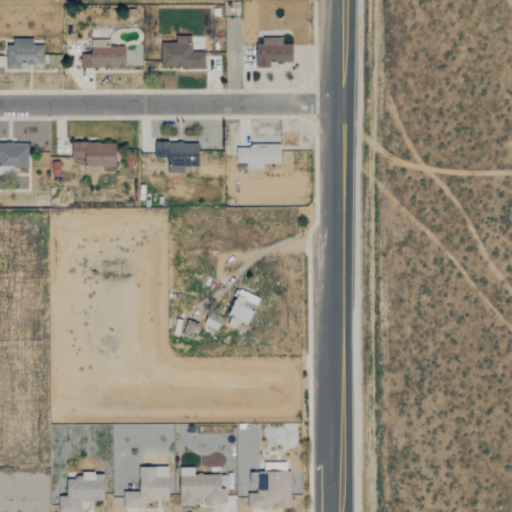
[(204,67),(204,51),(191,52),(191,36),(175,36),(176,42),(161,43),(161,68),(204,67)]
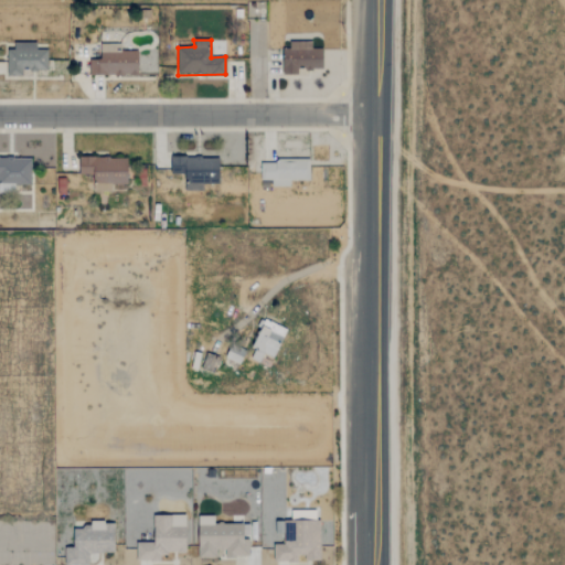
[(322,49),(311,49),(311,42),(289,42),(289,49),(283,49),(283,75),(299,75),(299,70),(323,68),(322,49)]
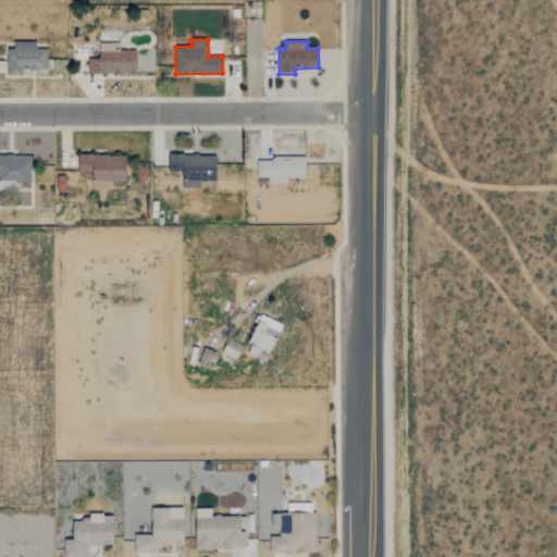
[(46,49),(36,49),(36,42),(13,42),(13,49),(7,49),(7,75),(23,75),(23,69),(46,69),(46,49)]
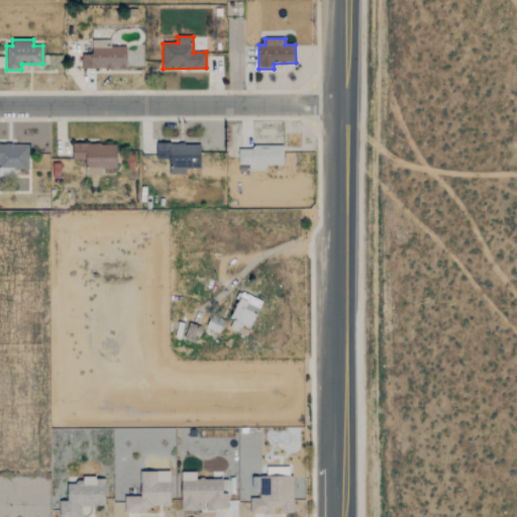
[(126,46),(110,46),(110,40),(92,40),(92,54),(82,54),(82,69),(126,69),(126,46)]
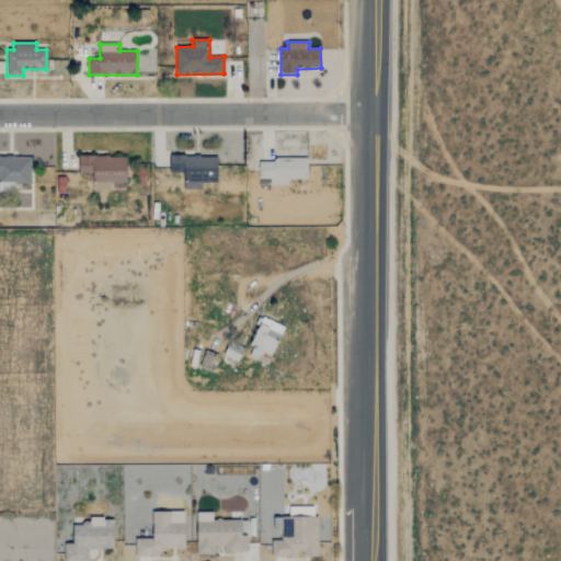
[(0,191),(14,191),(14,184),(31,183),(31,156),(0,156),(0,191)]
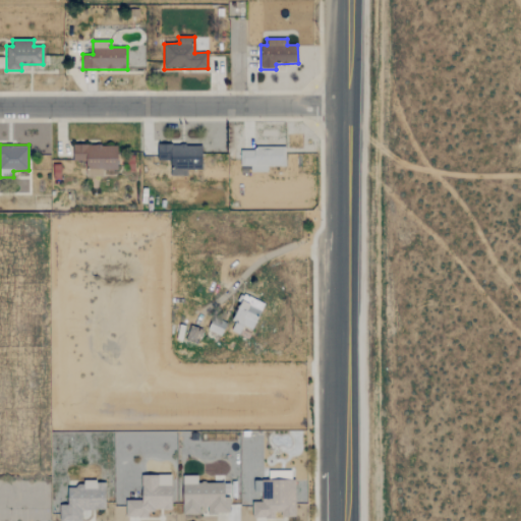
[(103,177),(103,170),(117,170),(117,146),(73,145),(72,161),(87,161),(85,176),(103,177)]
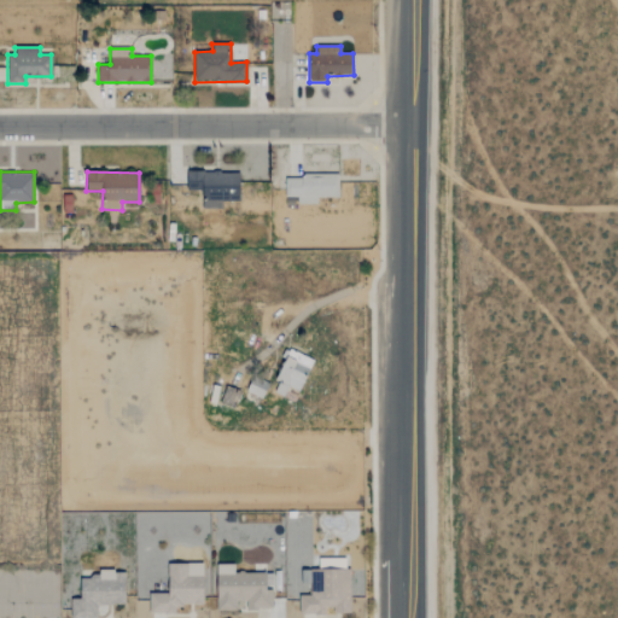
[(239,202),(239,173),(187,172),(187,191),(203,191),(203,209),(222,209),(222,202),(239,202)]
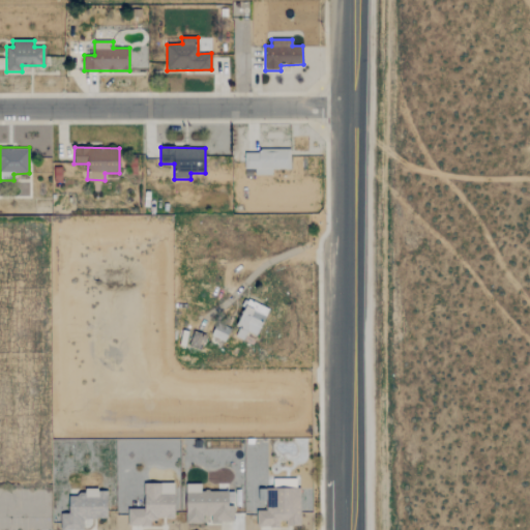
[(291,169),(290,150),(245,151),(245,169),(255,169),(255,175),(272,175),(272,169),(291,169)]
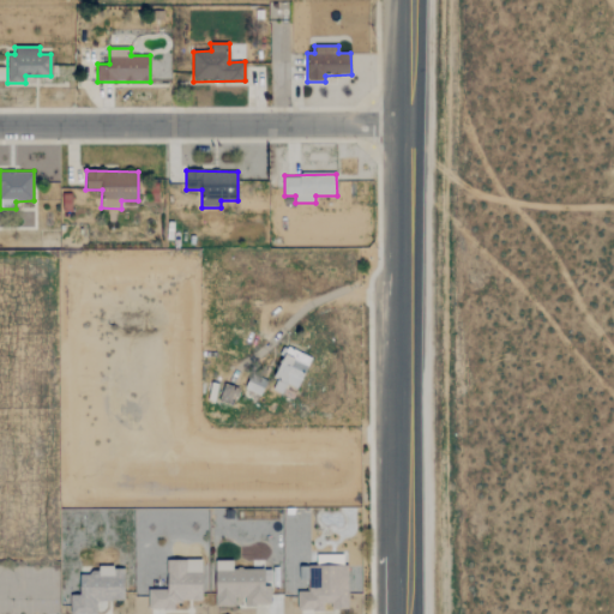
[(282,395),(287,385),(298,390),(312,357),(288,348),(270,390),(282,395)]
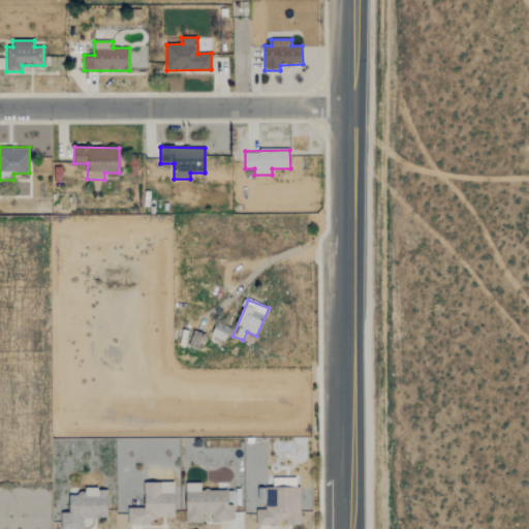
[(211,336),(225,341),(229,329),(216,323),(211,336)]
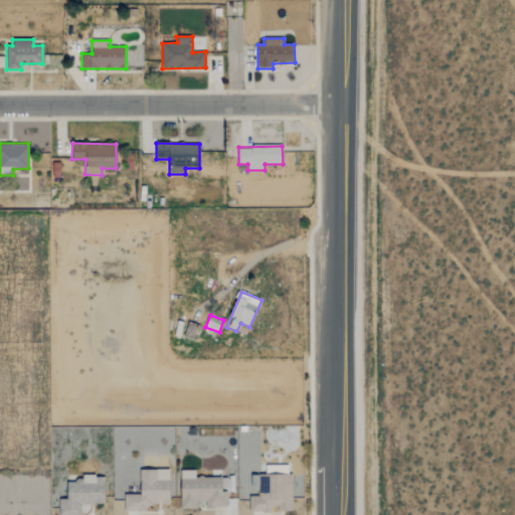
[(248,512),(274,513),(274,511),(292,511),(292,474),(288,474),(288,466),(266,466),(266,477),(260,476),(260,496),(249,496),(248,512)]
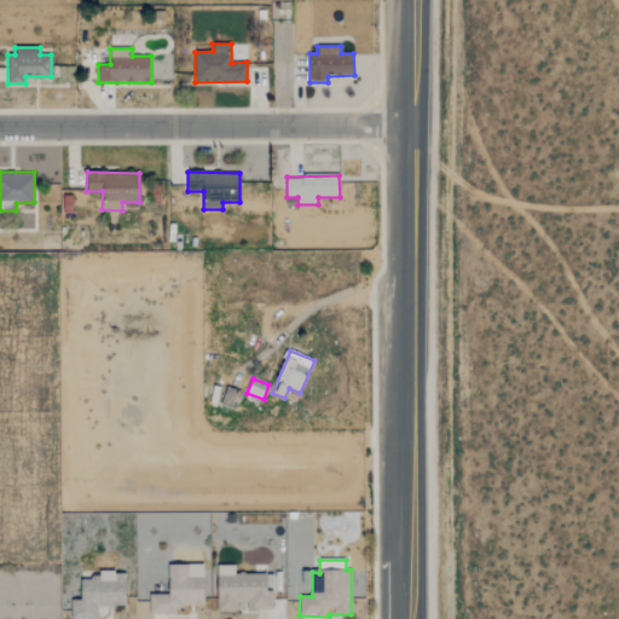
[(168,565),(168,594),(149,594),(150,615),(177,614),(175,607),(204,606),(204,565),(168,565)]
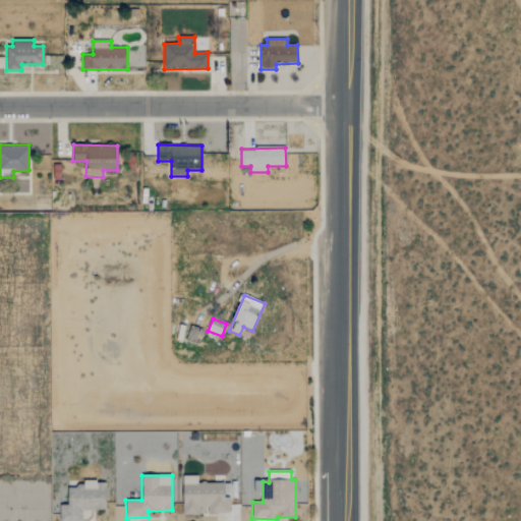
[(230,514),(229,483),(197,483),(197,475),(182,476),(182,515),(199,515),(199,507),(208,507),(208,514),(230,514)]
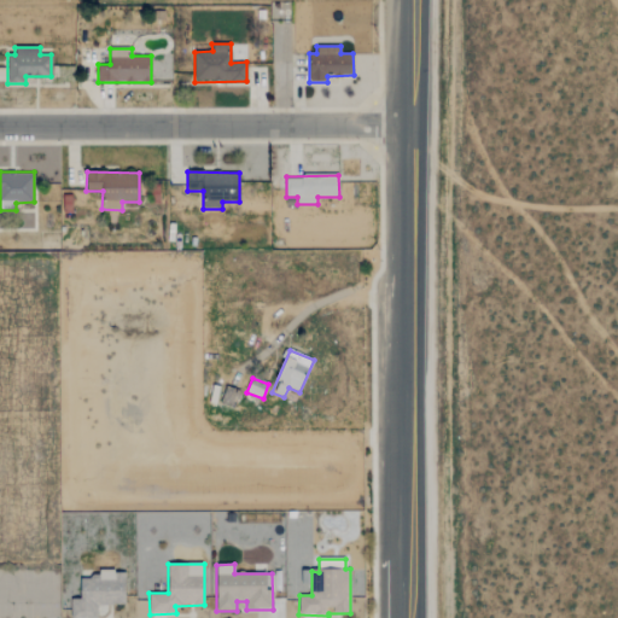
[(97,617),(97,606),(126,605),(124,571),(98,572),(98,578),(80,578),(80,599),(70,599),(70,617),(97,617)]
